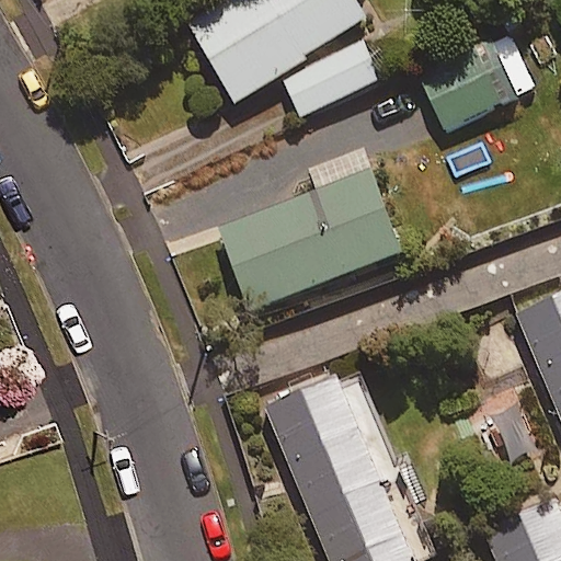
[(209,0),(185,14),(235,101),(309,58),(306,53),(368,18),(358,0),(209,0)]
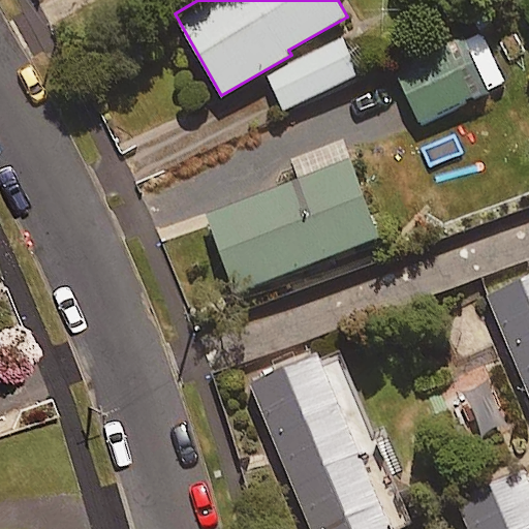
[(504,83),(479,30),(396,70),(421,123),(504,83)]
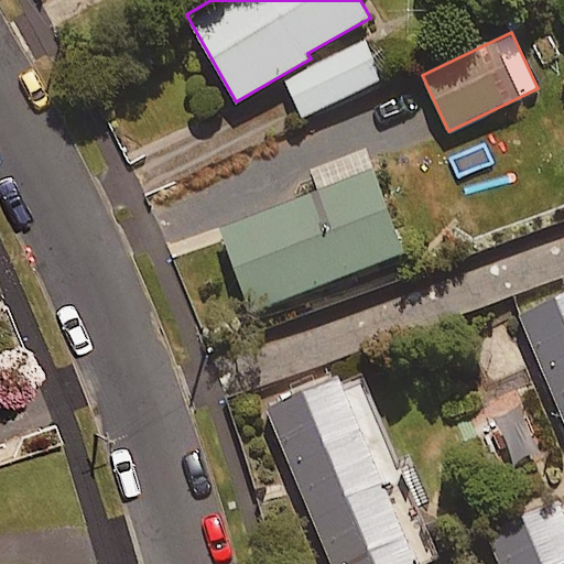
[(364,38),(285,82),(305,117),(383,73),(364,38)]
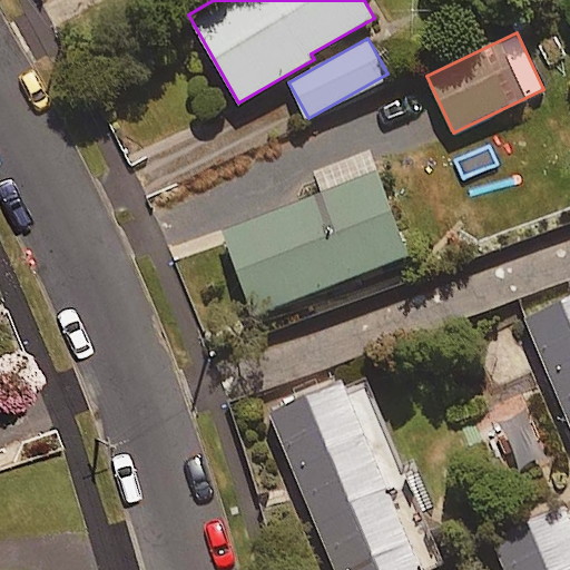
[(374,172),(226,234),(259,314),(408,253),(374,172)]
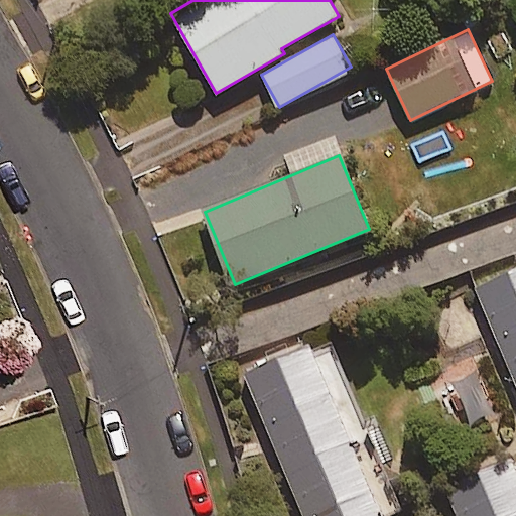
[(515,269),(476,286),(515,379),(515,269)]
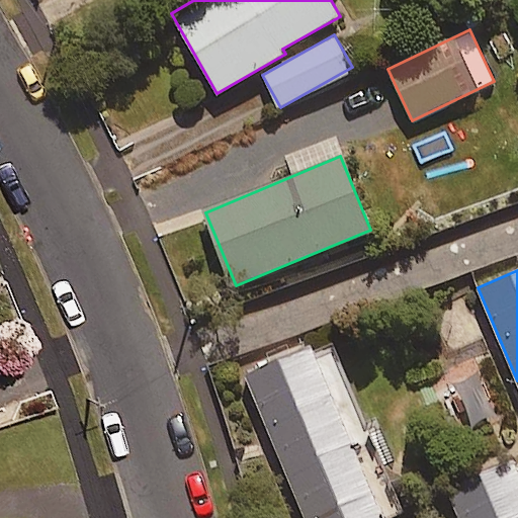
[(382,517),(310,347),(243,375),(304,517),(382,517)]
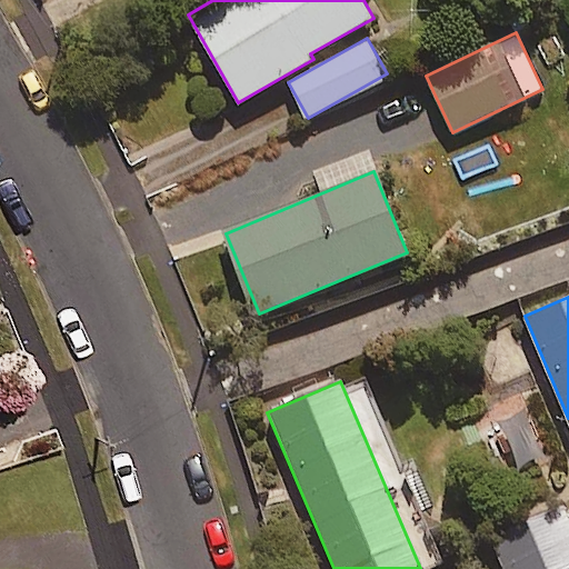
[(568,568),(568,528),(561,511),(491,545),(502,568),(568,568)]
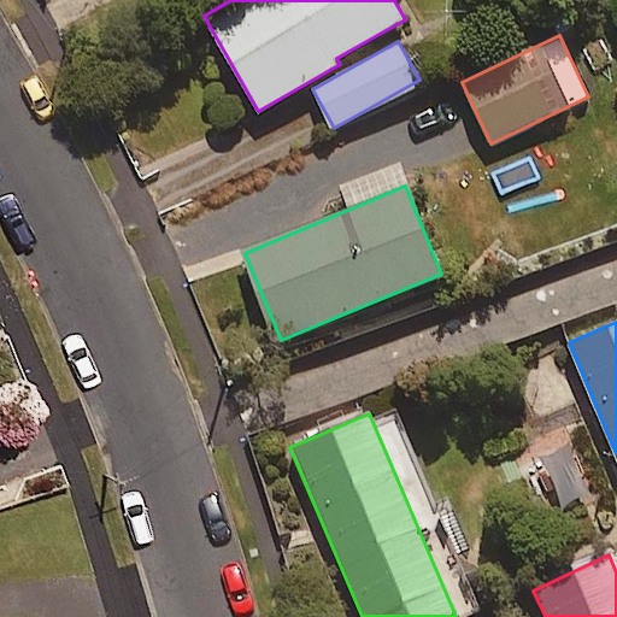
All buildings are outlined.
